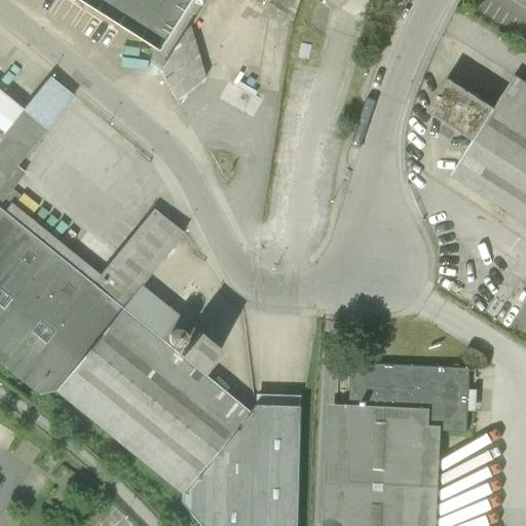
[(187,0),(75,0),(156,51),(187,0)]
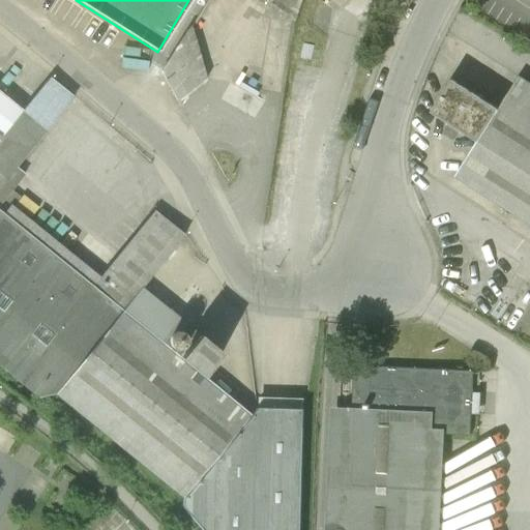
[(192,29),(188,29),(162,72),(178,104),(206,81),(192,29)]
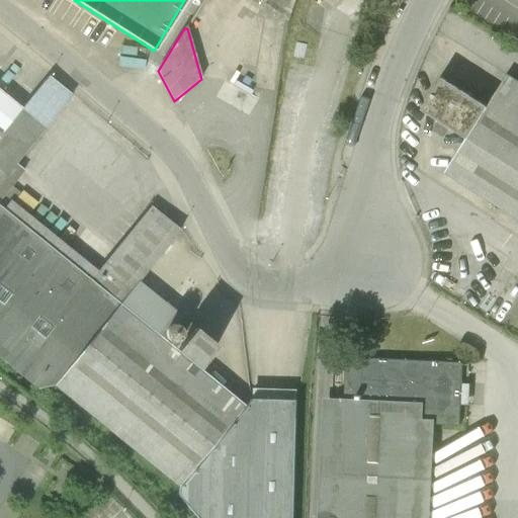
[(489,107),(442,77),(424,106),(470,137),(446,174),(517,220),(517,84),(508,78),(489,107)]
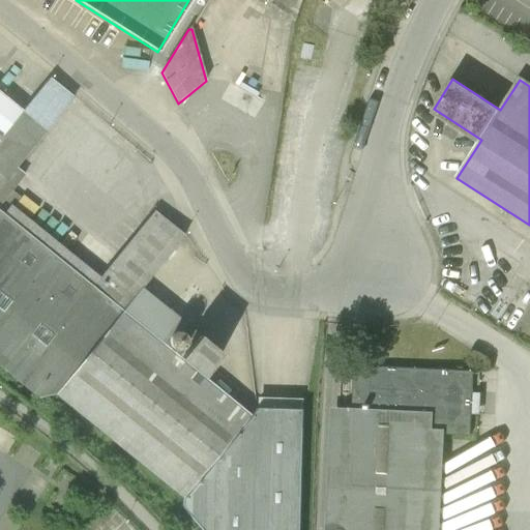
[(49,80),(22,111),(0,138),(0,367),(37,399),(55,394),(145,288),(184,235),(153,212),(100,276),(6,198),(25,174),(17,167),(75,100),(49,80)]
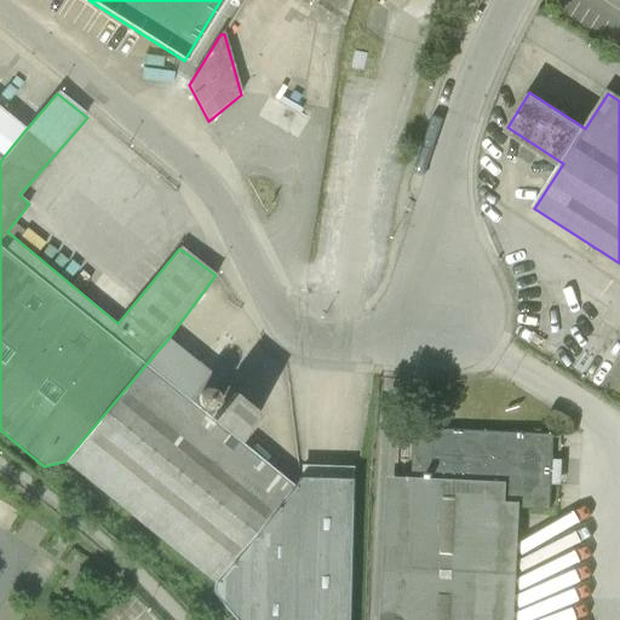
[(0,161),(26,130),(0,108),(0,161)]
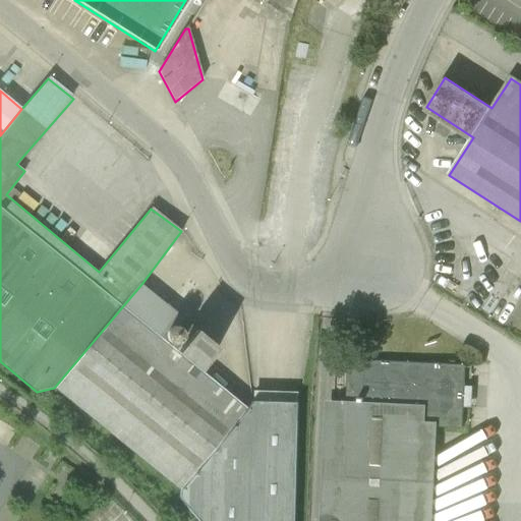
[(219,348),(142,283),(54,388),(179,491),(247,409),(199,370),(219,348)]
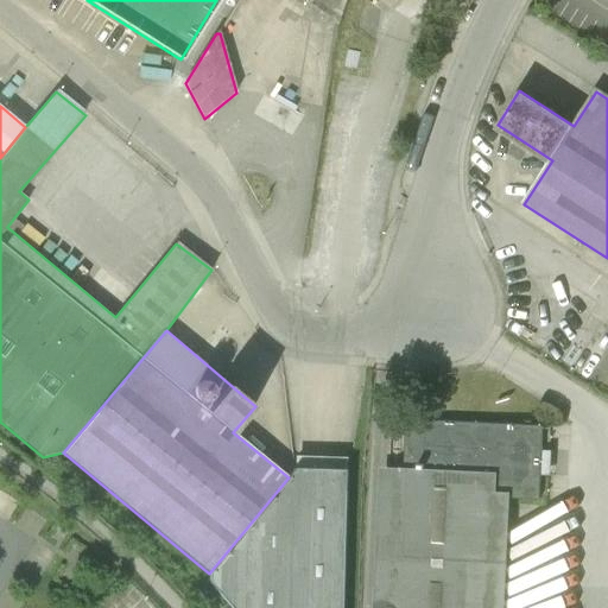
[(406,420),(404,469),(496,474),(495,499),(510,499),(539,500),(543,428),(406,420)]
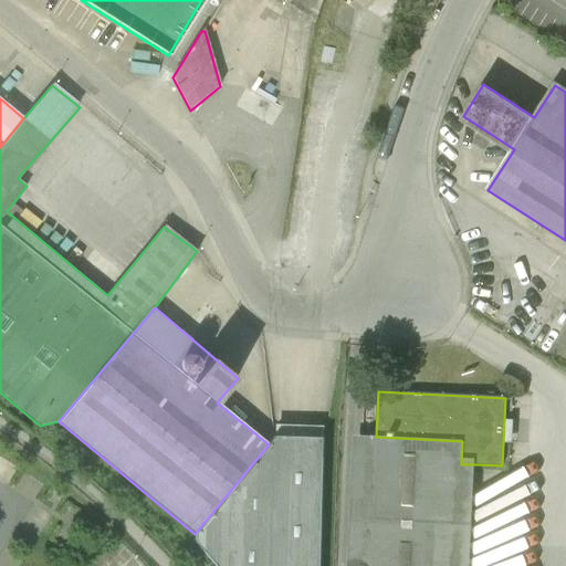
[(274,437),(269,444),(195,534),(195,543),(215,565),(320,565),(323,428),(274,428),(274,437)]
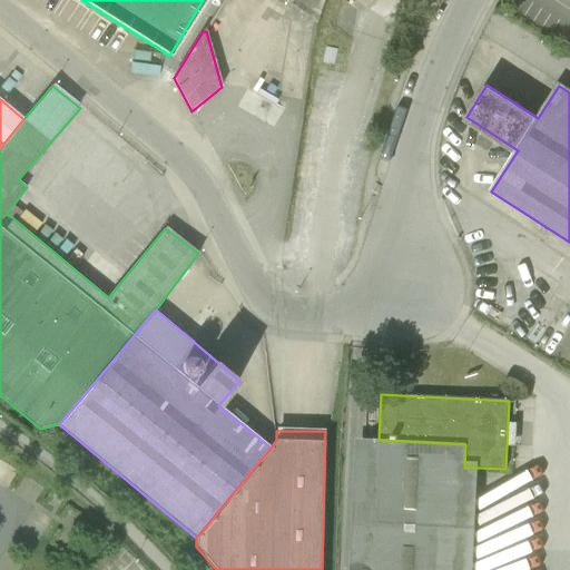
[(367,569),(374,440),(355,439),(349,569),(367,569)]
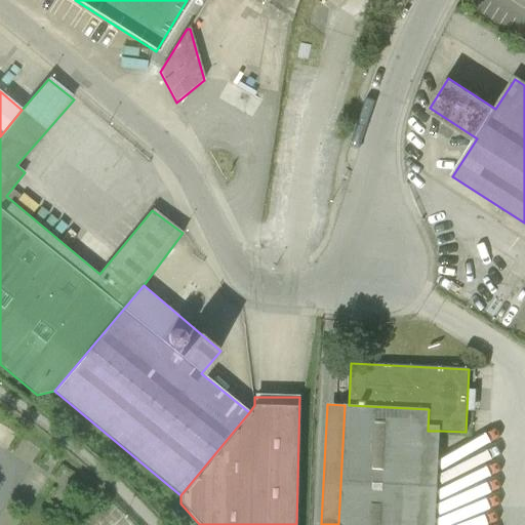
[(423,524),(428,431),(429,409),(349,405),(345,405),(338,524),(423,524)]
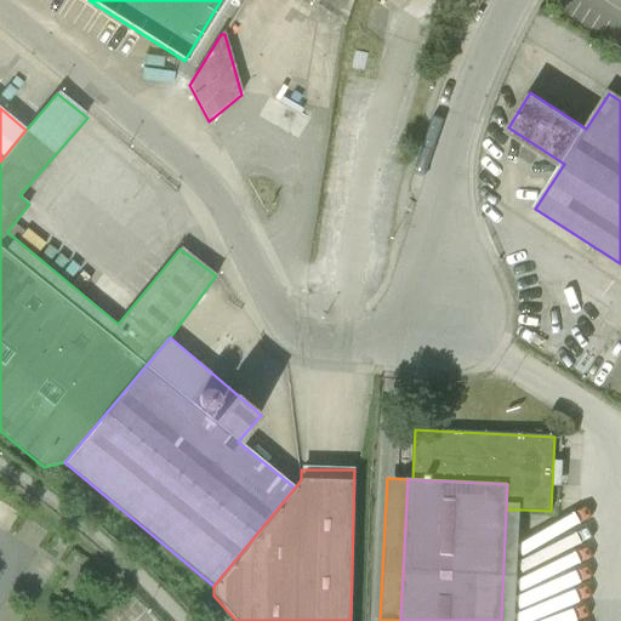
[(514,620),(520,510),(506,510),(501,620),(514,620)]
